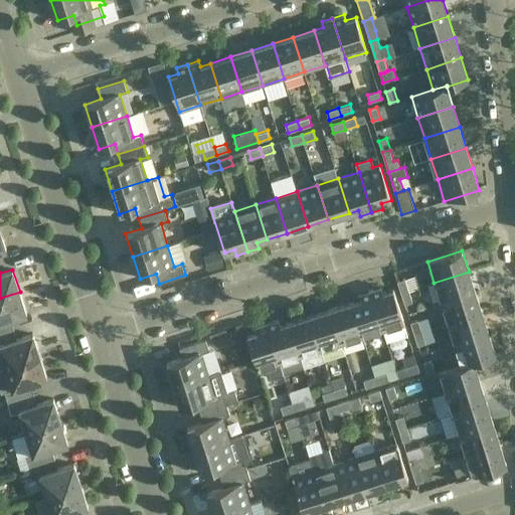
[(434,283),(441,304),(476,292),(469,272),(434,283)]
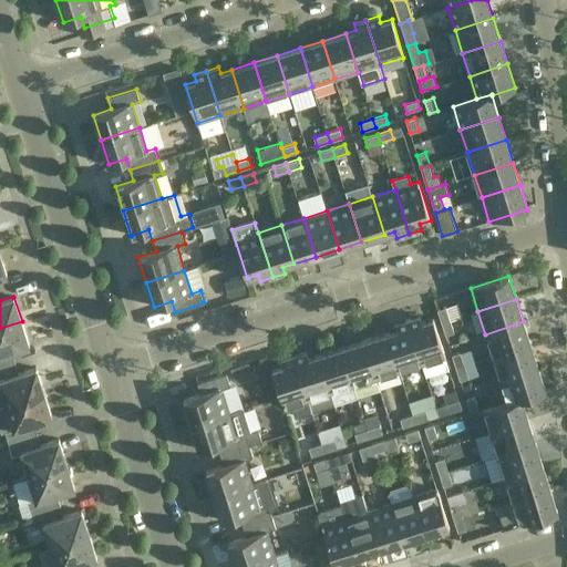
[(437,310),(442,322),(451,320),(446,307),(437,310)]
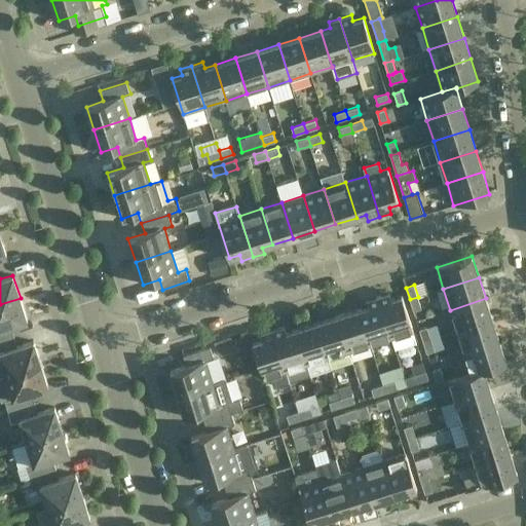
[(389,293),(378,297),(395,349),(417,342),(402,296),(391,299),(389,293)]
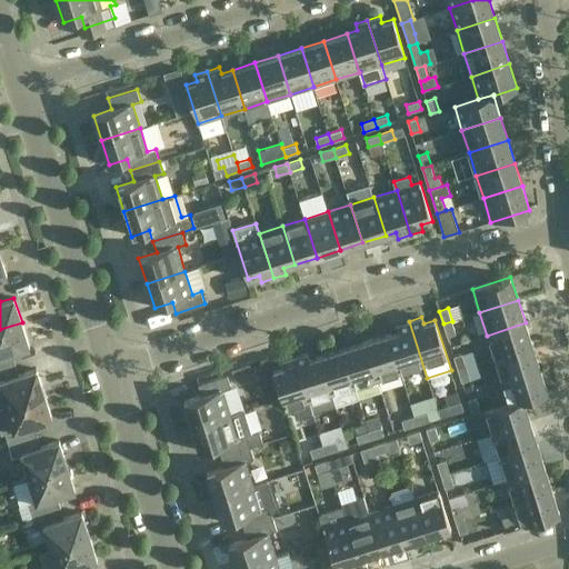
[(399,331),(389,335),(401,373),(423,366),(409,321),(397,325),(399,331)]
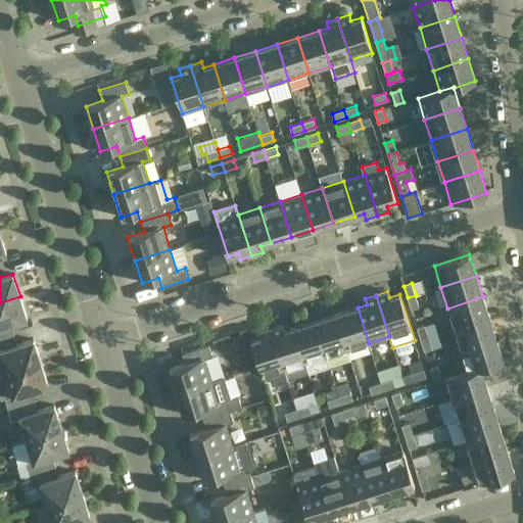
[(416,295),(408,297),(411,310),(419,306),(416,295)]
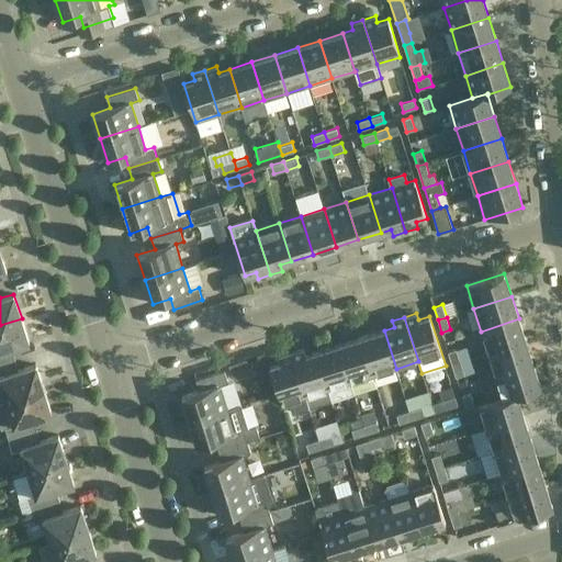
[(0,364),(15,360),(12,349),(30,344),(22,318),(0,325),(0,364)]
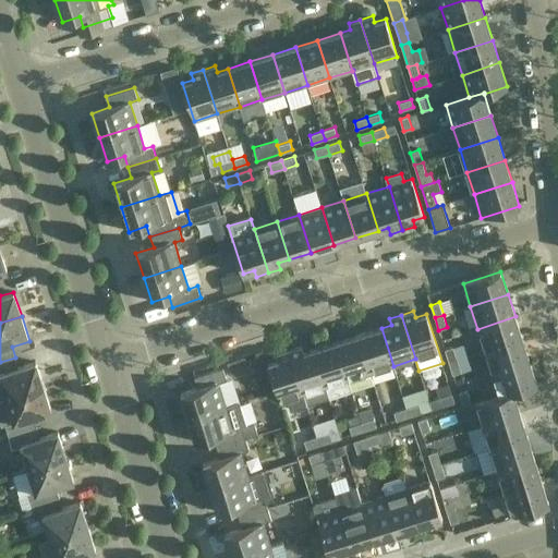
[(477,329),(484,351),(522,339),(516,316),(477,329)]
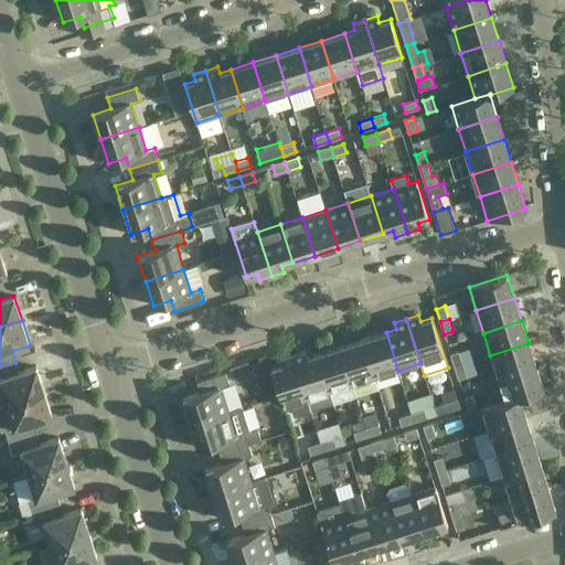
[(386,332),(363,339),(375,377),(398,371),(386,332)]
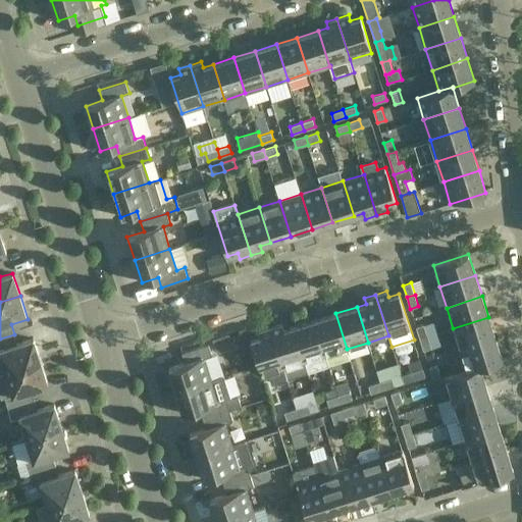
[(335,313),(314,320),(325,356),(347,349),(335,313)]
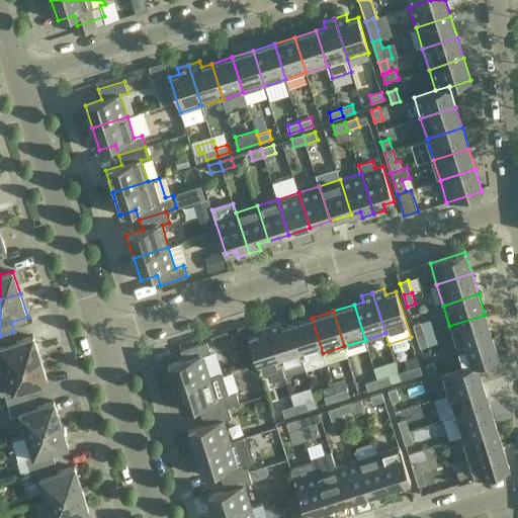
[(449,326),(456,347),(492,336),(485,315),(449,326)]
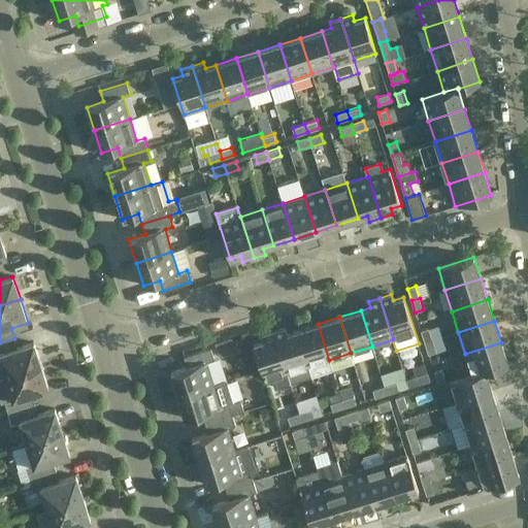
[(333,370),(329,360),(318,324),(297,331),(311,376),(333,370)]
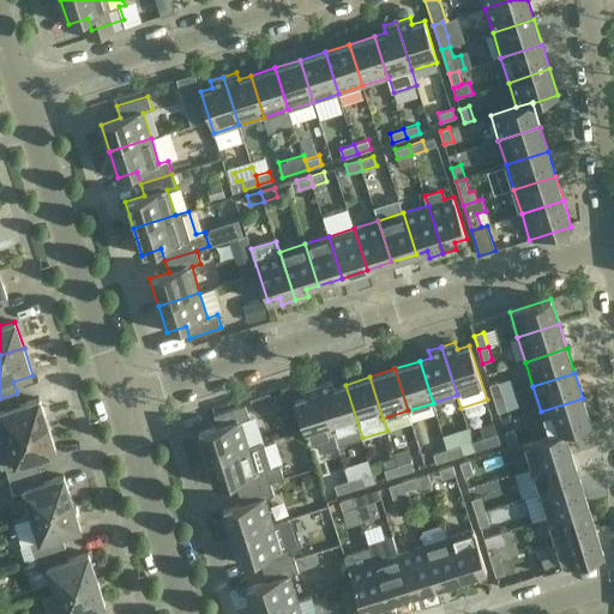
[(331,381),(318,385),(337,444),(338,444),(338,445),(362,438),(345,385),(333,389),(331,381)]
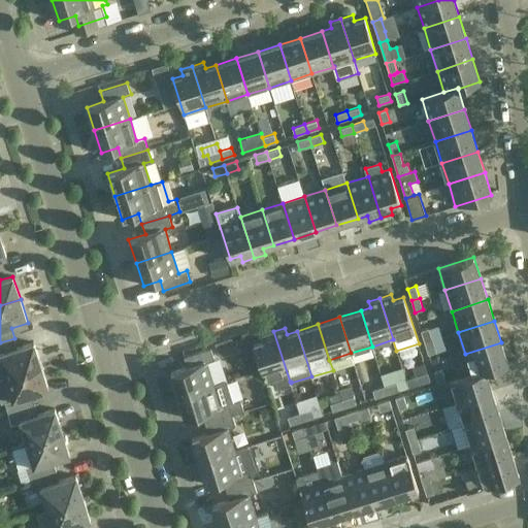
[(421,331),(425,342),(433,340),(429,328),(421,331)]
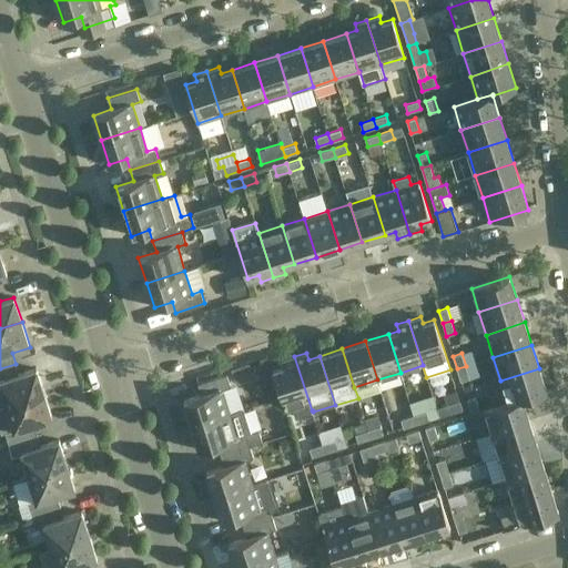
[(312,411),(294,356),(282,361),(284,367),(273,371),(285,409),(292,407),(295,416),(312,411)]
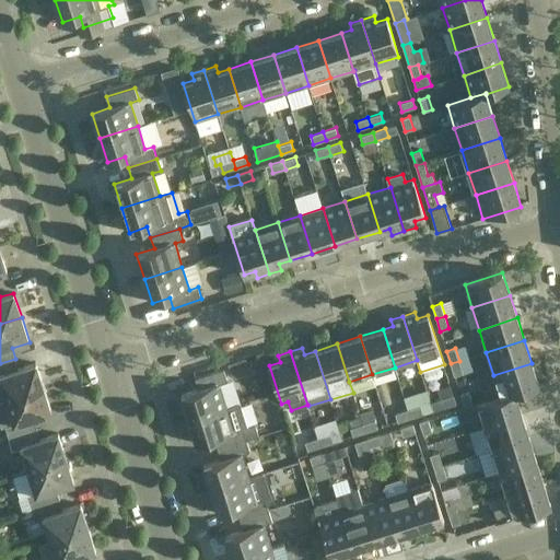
[(0,382),(6,400),(44,388),(36,363),(19,370),(15,359),(0,363),(0,382)]
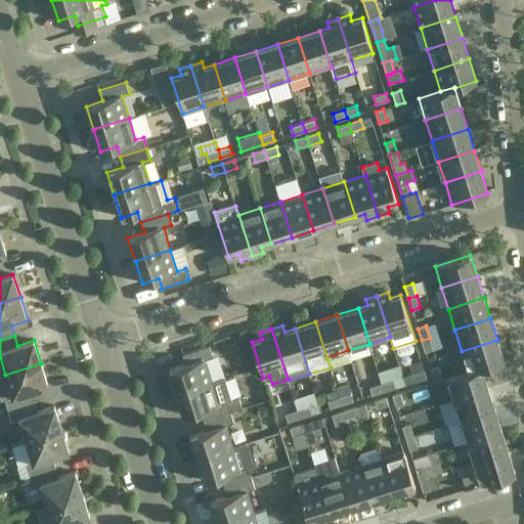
[(430,338),(422,340),(425,352),(433,349),(430,338)]
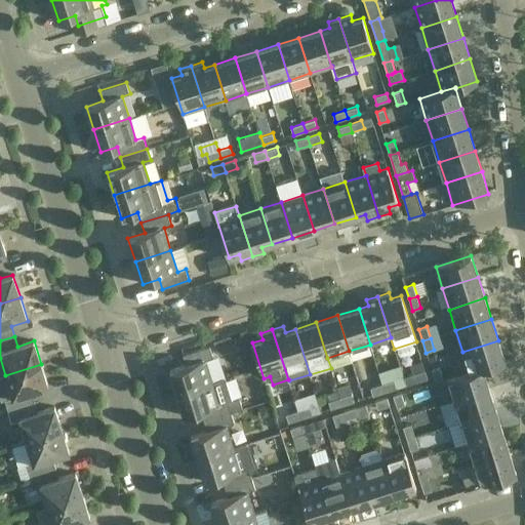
[(462,352),(469,372),(483,368),(483,369),(506,362),(498,340),(462,352)]
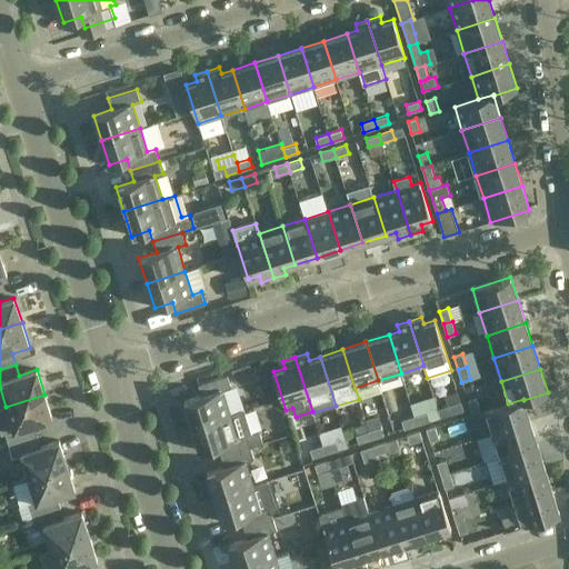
[(201,396),(183,401),(191,427),(230,415),(222,390),(231,388),(228,376),(198,385),(201,396)]
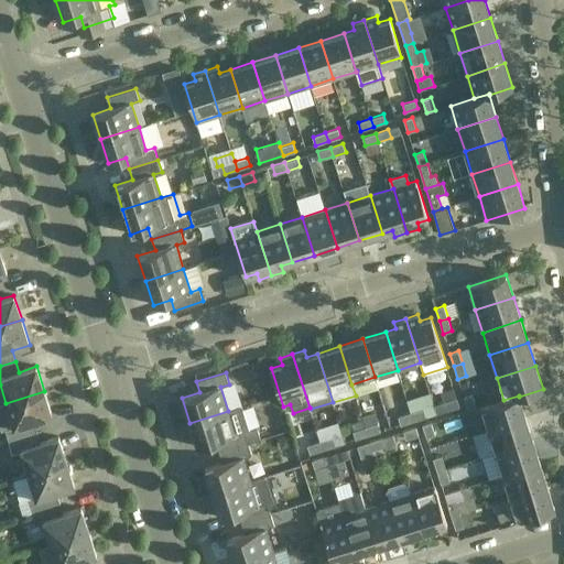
[(4,430),(9,441),(38,432),(34,421),(52,415),(44,391),(6,403),(0,405),(0,425),(1,431),(4,430)]
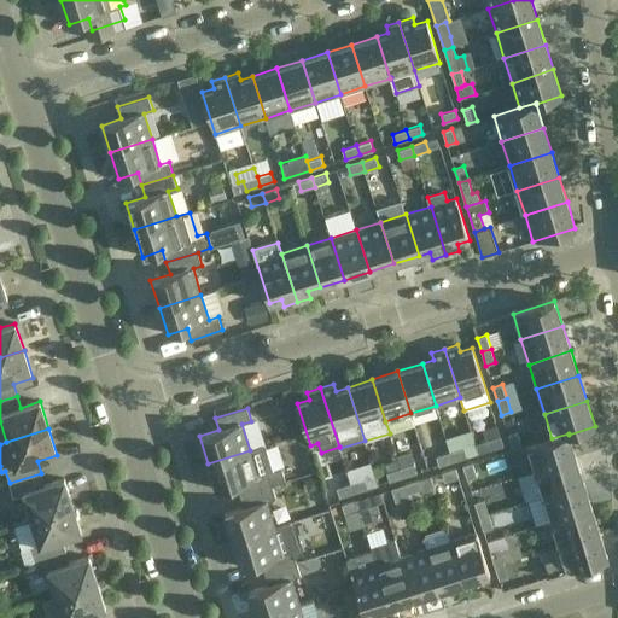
[(508,436),(513,450),(522,447),(518,433),(508,436)]
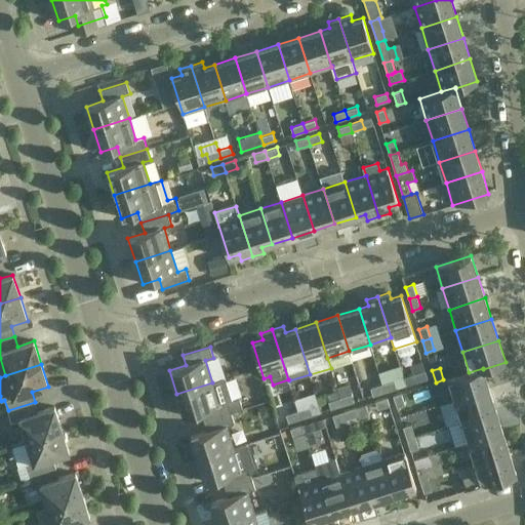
[(447,378),(453,401),(489,390),(483,369),(483,368),(469,372),(447,378)]
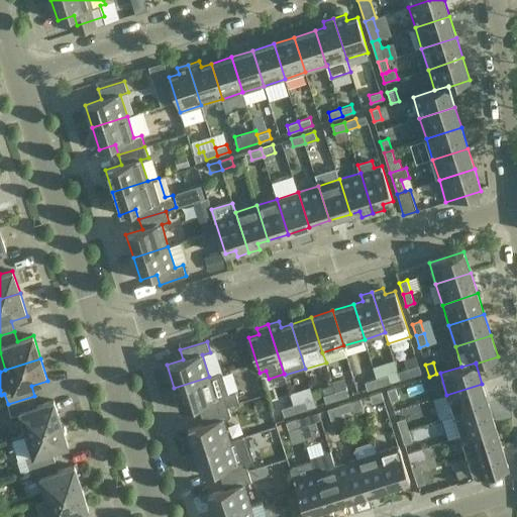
[(237,366),(240,384),(250,382),(247,364),(237,366)]
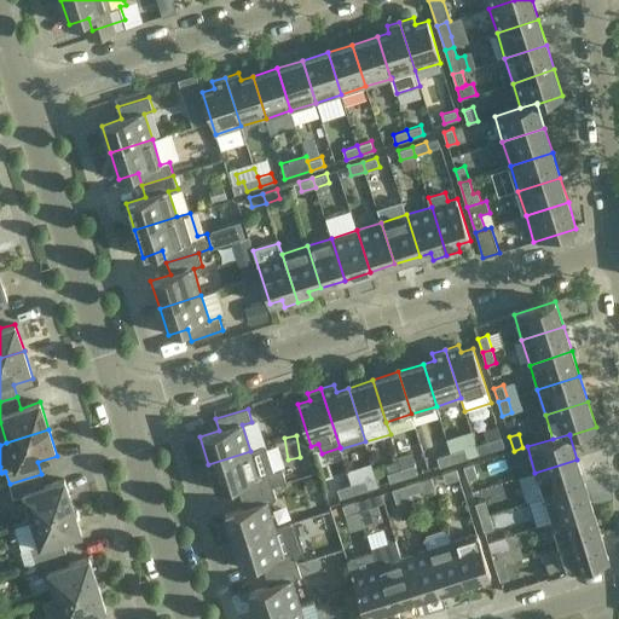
[(487,441),(490,451),(504,446),(502,437),(487,441)]
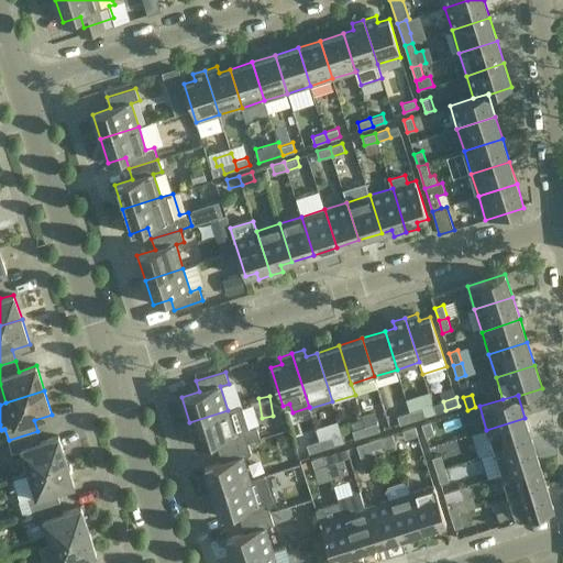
[(243,405),(228,410),(189,422),(197,446),(216,441),(219,452),(247,442),(260,438),(256,427),(250,428),(243,405)]
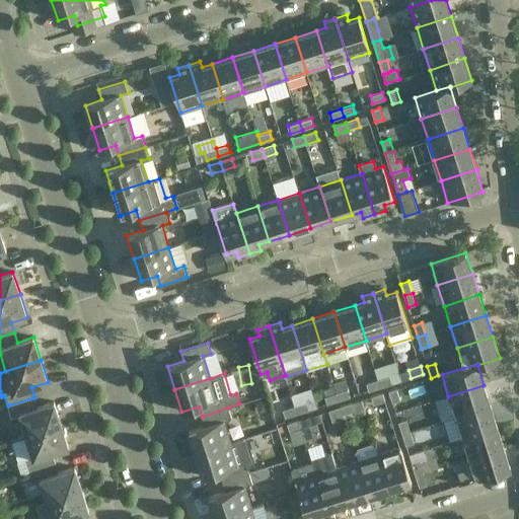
[(389,376),(378,380),(380,387),(392,384),(389,376)]
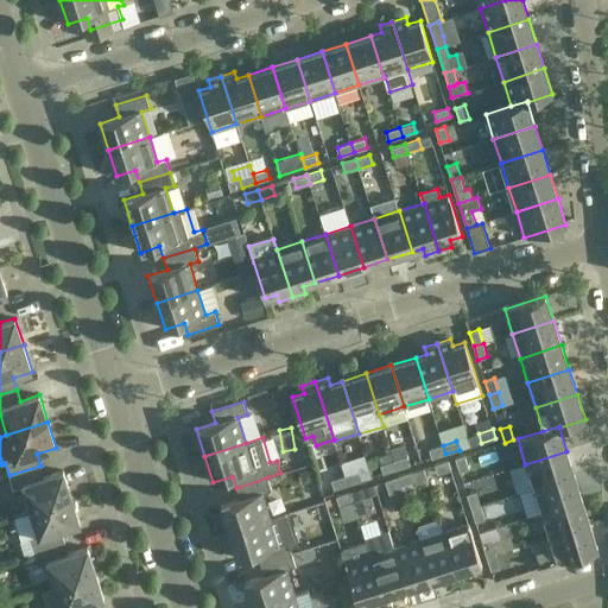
[(445,454),(443,445),(429,449),(432,458),(445,454)]
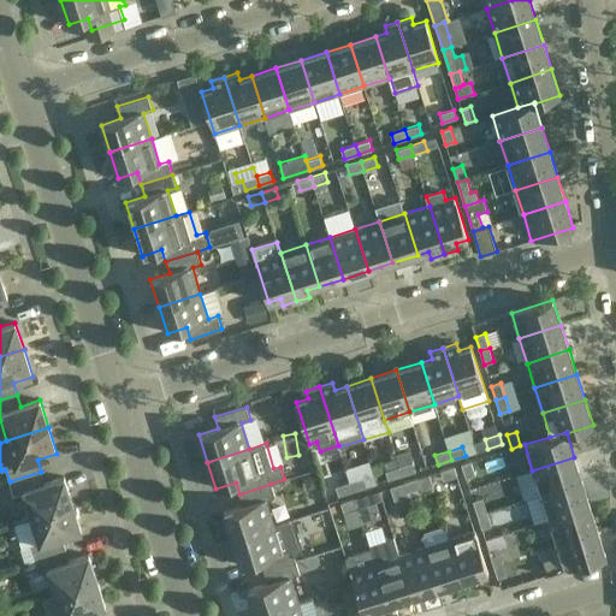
[(532,471),(540,495),(582,481),(574,457),(532,471)]
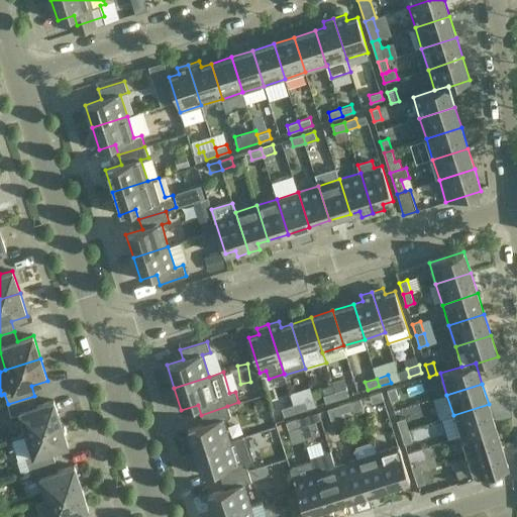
[(387,390),(391,401),(399,399),(395,387),(387,390)]
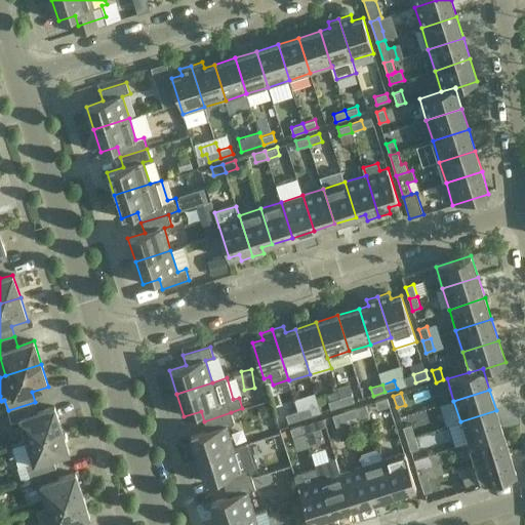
[(352,394),(340,397),(342,405),(355,402),(352,394)]
